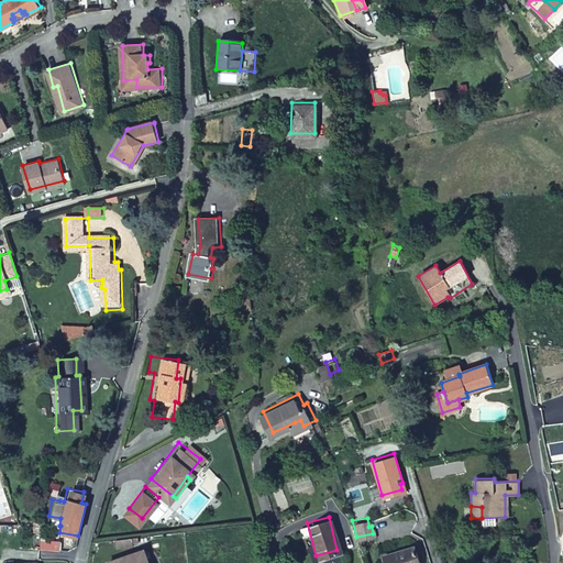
[(57,540),(37,539),(39,548),(57,549),(57,540)]
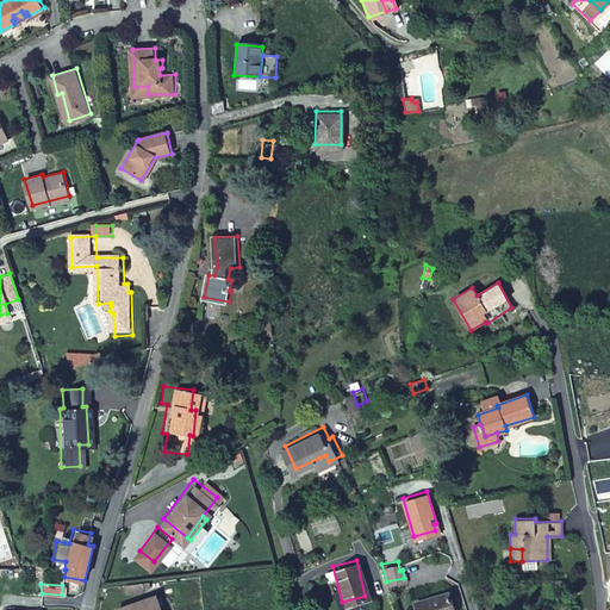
[(118,603),(120,609),(165,609),(159,589),(118,603)]
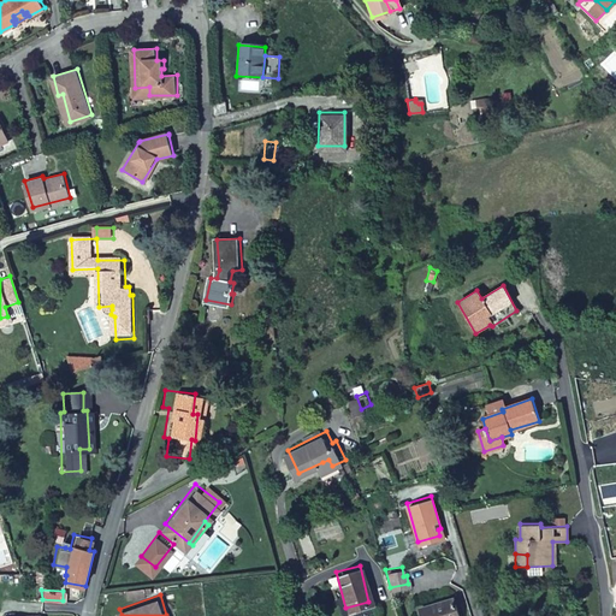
[(457,615),(454,598),(422,606),(424,615),(457,615)]
